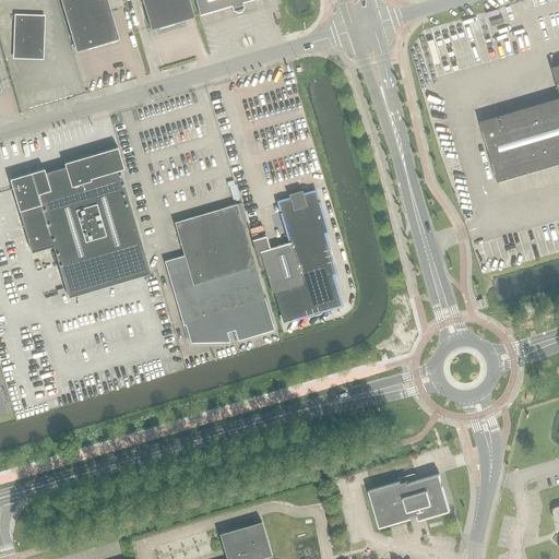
[(60,0),(76,51),(109,42),(119,38),(107,0),(60,0)]
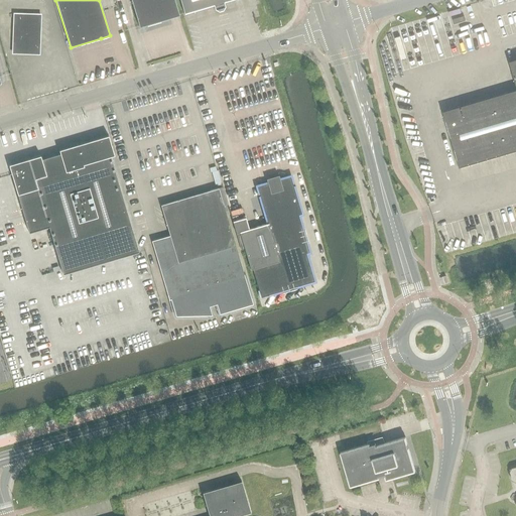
[(131,0),(133,6),(139,27),(179,15),(174,0),(131,0)]
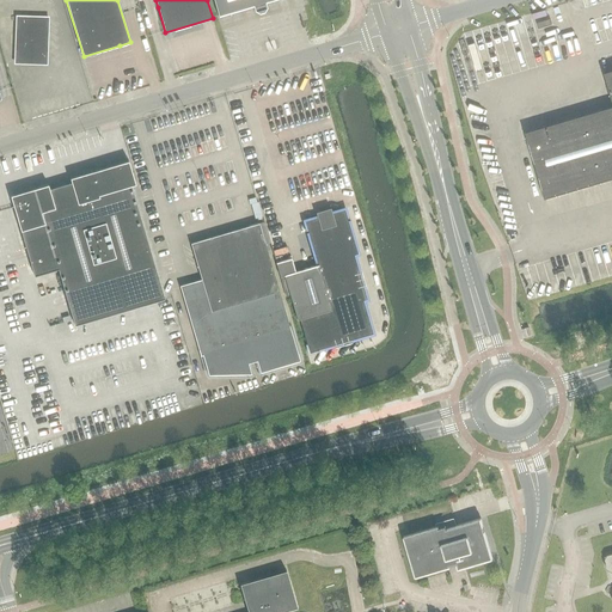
[(213,0),(219,17),(254,6),(255,11),(259,13),(264,12),(267,7),(265,2),(275,0),(213,0)]
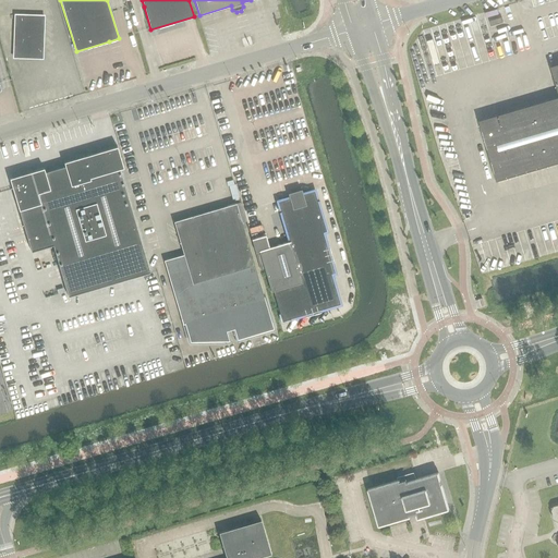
[(44,16),(15,15),(14,58),(43,59),(44,16)]
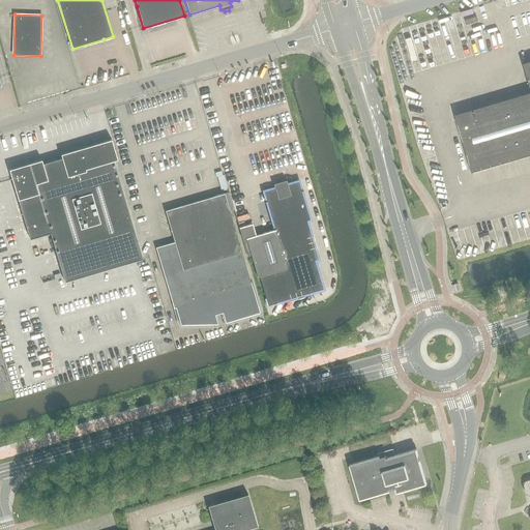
[(476,17),(465,20),(466,25),(477,22),(476,17)]
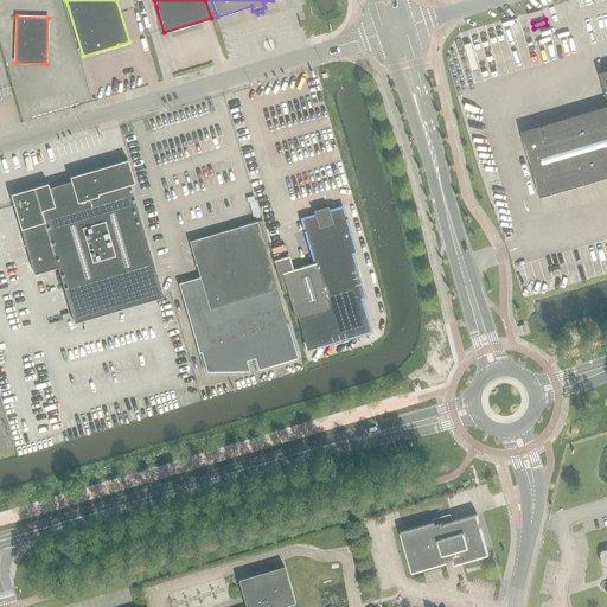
[(606,69),(599,72),(606,100),(606,106),(521,131),(541,197),(606,177),(606,69)]
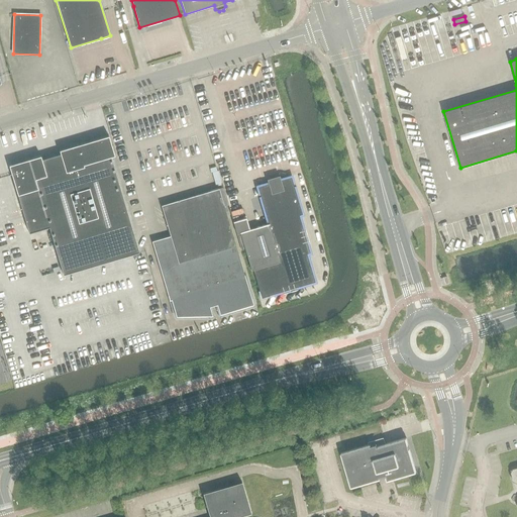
[(48,227),(63,275),(139,252),(111,157),(114,156),(108,136),(60,150),(61,154),(41,160),(40,156),(9,166),(29,233),(48,227)]
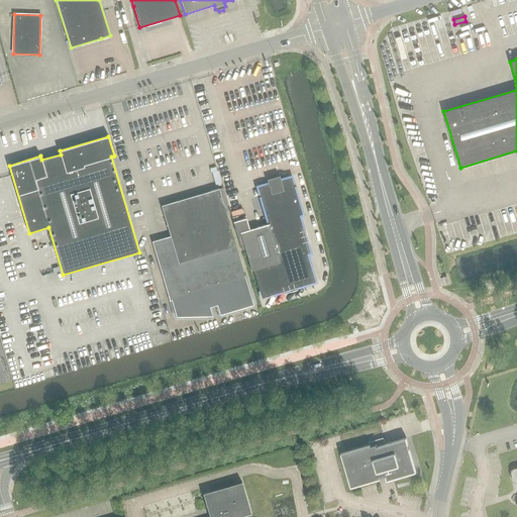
[(233,222),(241,250),(242,250),(244,249),(251,271),(253,270),(260,292),(262,298),(315,282),(307,253),(310,252),(299,215),(302,214),(291,177),(280,180),(279,177),(268,180),(269,184),(257,187),(269,224),(267,225),(249,230),(248,228),(249,228),(247,220),(246,221),(246,218),(234,222),(233,222)]
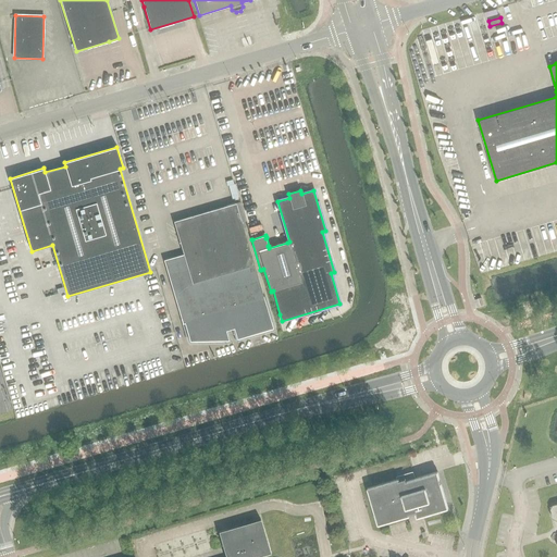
[(273,329),(236,203),(174,221),(184,257),(166,261),(189,342),(229,339),(226,331),(234,329),(237,338),(273,329)]
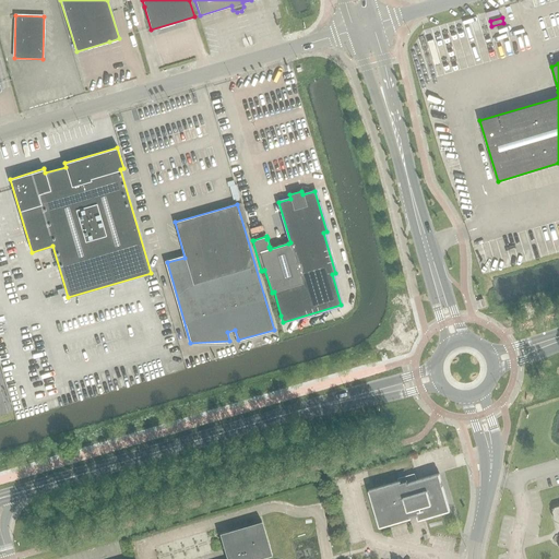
[(418,520),(450,511),(439,473),(408,483),(407,478),(368,490),(379,527),(417,516),(418,520)]
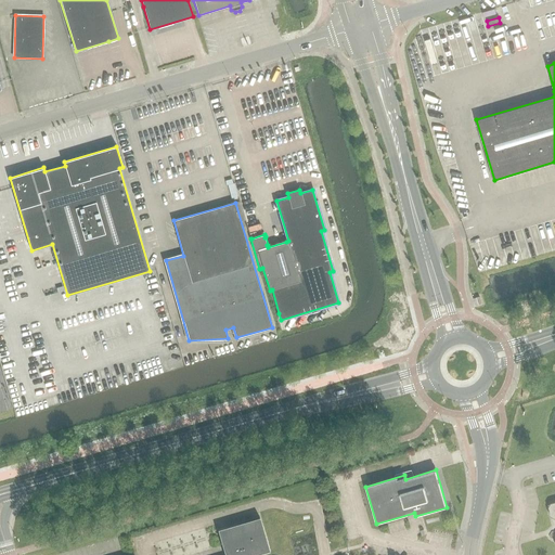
[(255,554),(269,551),(259,517),(218,530),(224,554),(255,554)]
